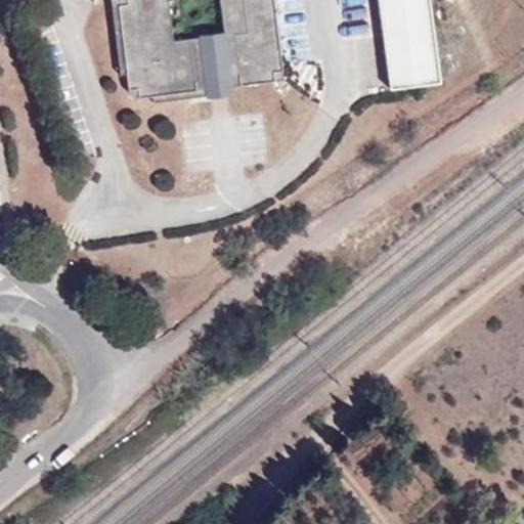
[(126,73),(117,0),(110,0),(119,73),(126,73)]
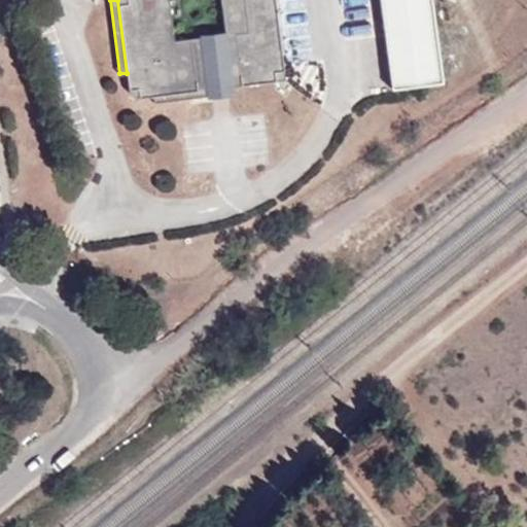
[(117,0),(127,73),(129,92),(135,97),(152,95),(206,89),(205,79),(232,76),(232,85),(255,82),(249,30),(224,34),(174,41),(168,0),(117,0)]
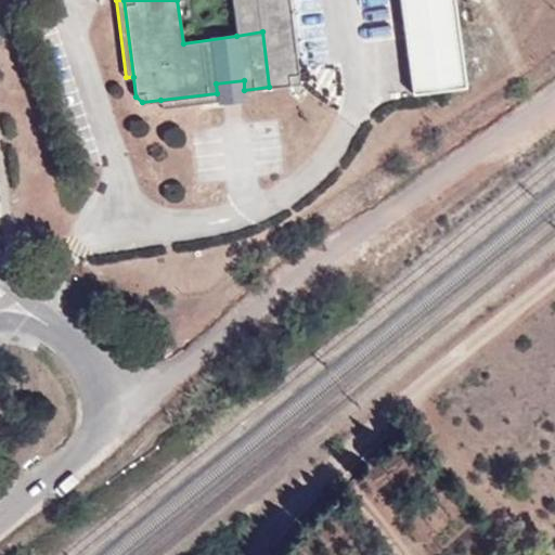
[(300,84),(288,0),(232,0),(236,36),(262,31),(269,87),(300,84)]
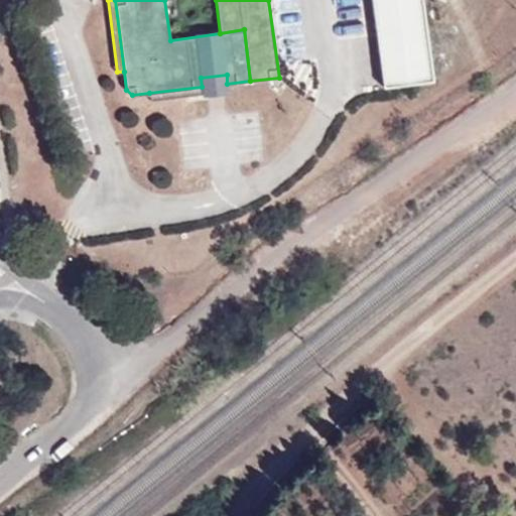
[(371,0),(382,89),(433,83),(422,0),(371,0)]
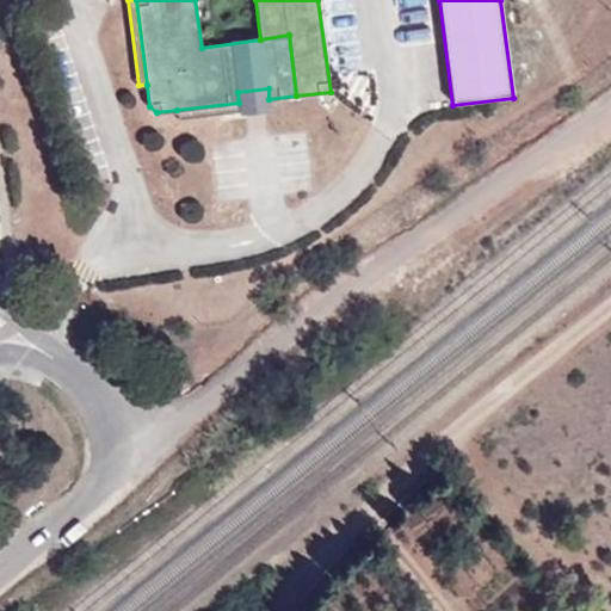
[(270,110),(269,99),(269,88),(238,92),(239,103),(177,110),(178,118),(240,111),(240,115),(270,110)]
